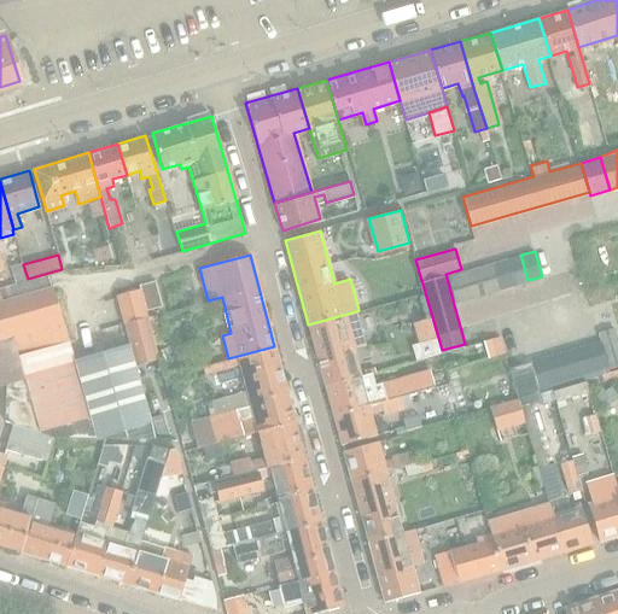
[(520,255),(507,259),(514,285),(528,280),(520,255)]
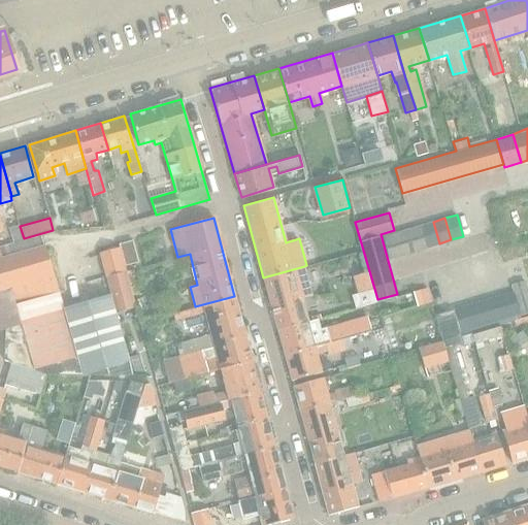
[(433,222),(421,225),(427,247),(439,243),(433,222)]
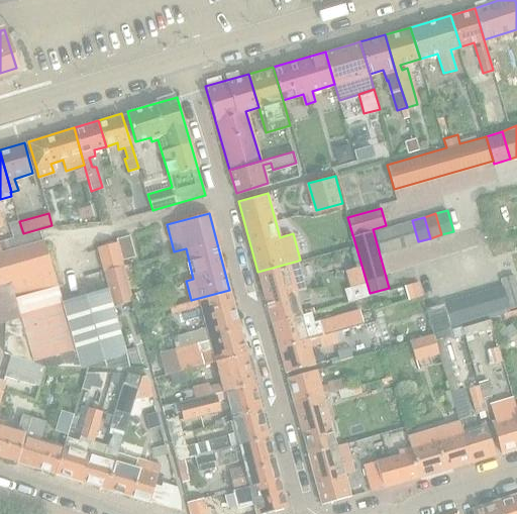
[(412,220),(400,223),(406,245),(418,241),(412,220)]
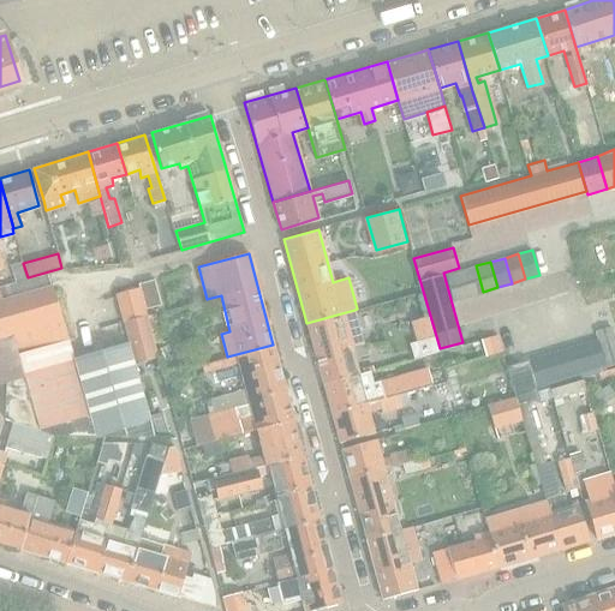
[(476,265),(461,270),(470,295),(483,292),(476,265)]
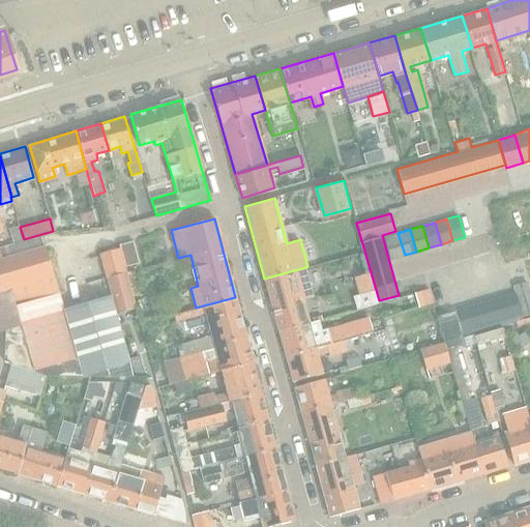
[(405,255),(398,233),(386,236),(392,259),(405,255)]
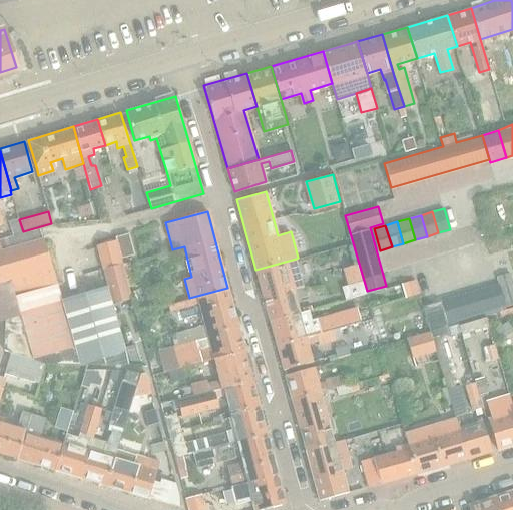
[(44,238),(2,250),(19,314),(62,301),(62,299),(44,238)]
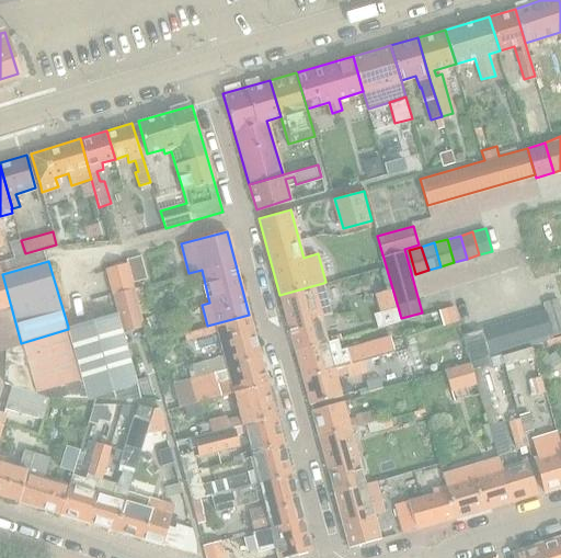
[(113,294),(134,287),(127,261),(105,268),(113,294)]
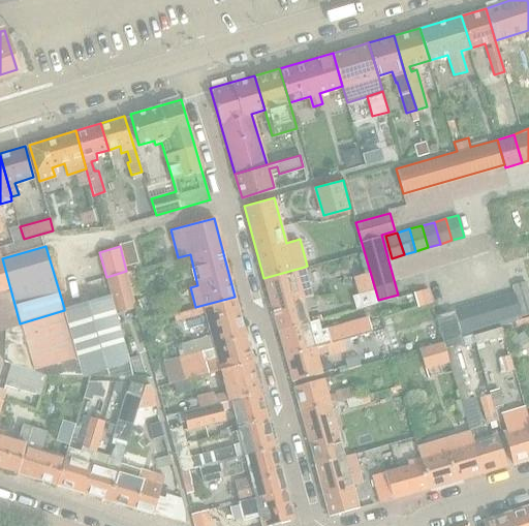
[(0,330),(6,328),(8,362),(10,363),(33,370),(20,323),(2,258),(0,252),(0,330)]
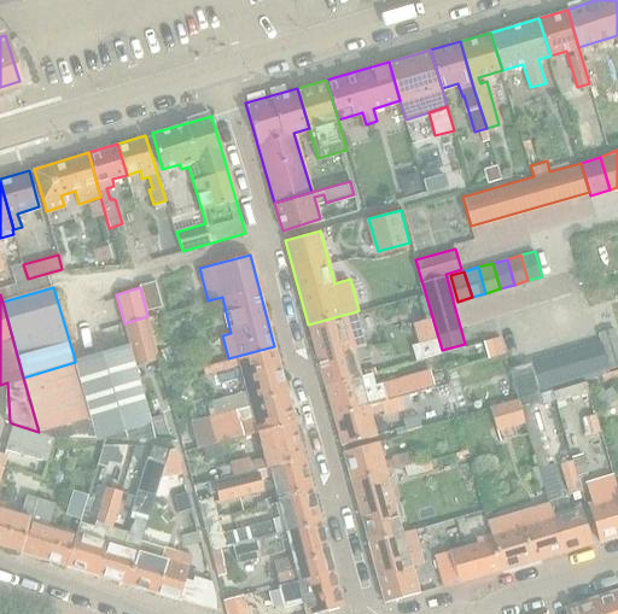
[(325,384),(360,374),(353,348),(365,344),(356,311),(308,325),(325,384)]
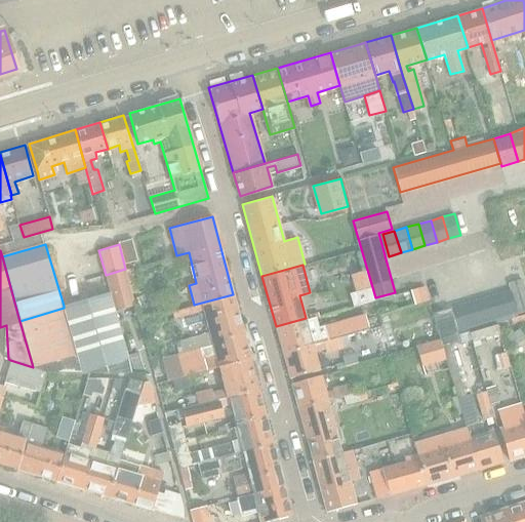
[(134,304),(125,269),(106,275),(114,310),(134,304)]
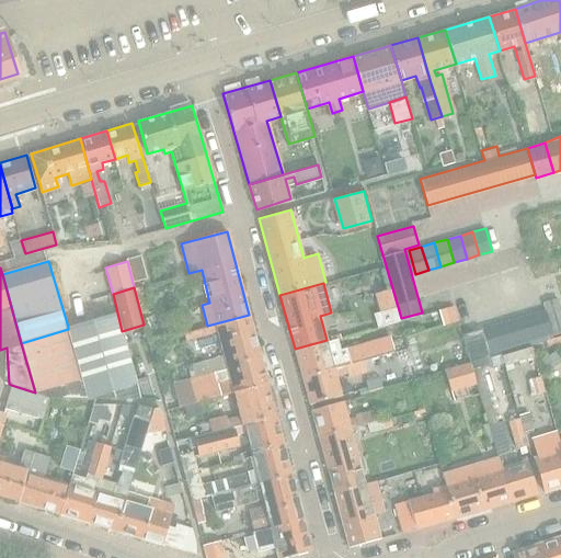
[(560,304),(549,307),(557,331),(560,329),(560,304)]
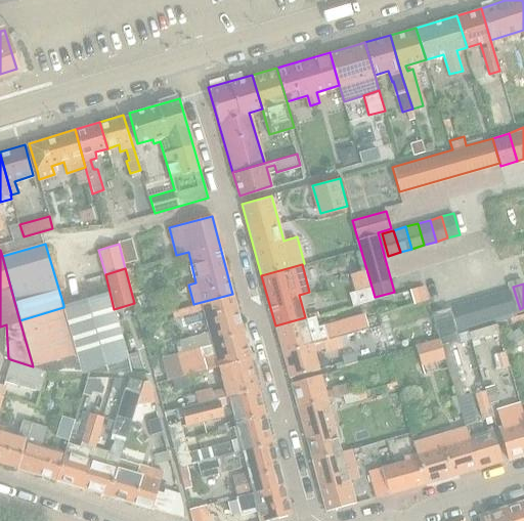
[(510,287),(493,292),(499,314),(517,309),(510,287)]
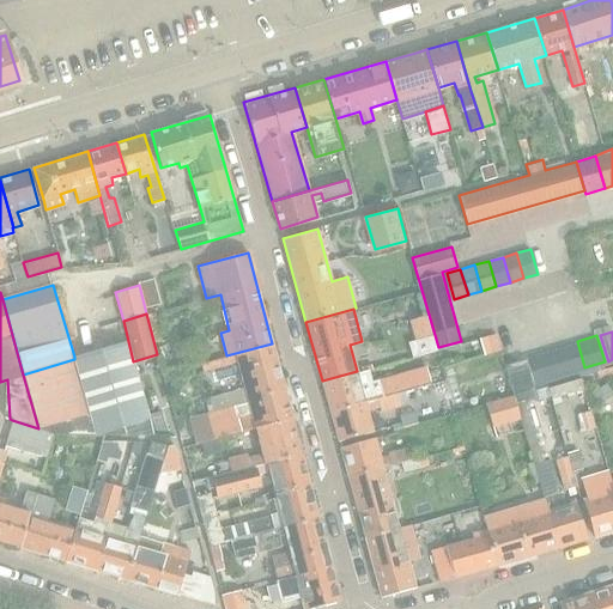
[(74,359),(23,375),(38,428),(54,432),(96,433),(151,433),(149,418),(127,340),(74,357),(74,359)]
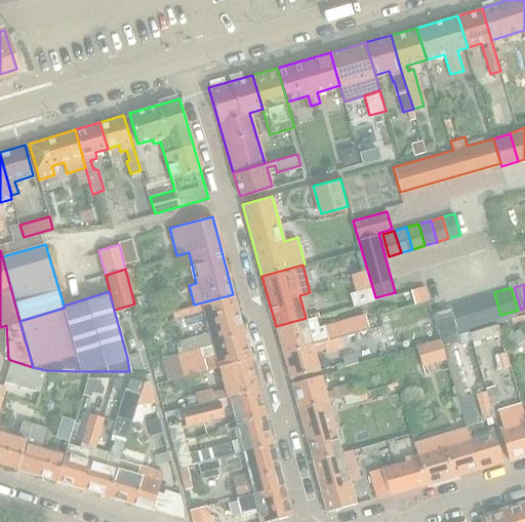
[(500,315),(494,292),(484,295),(490,318),(500,315)]
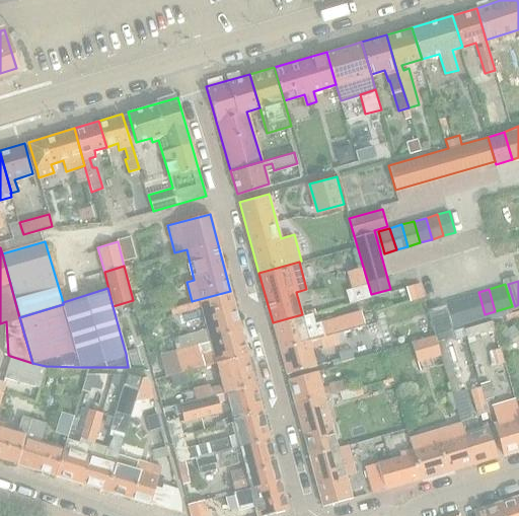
[(230,291),(192,301),(192,302),(200,300),(210,341),(158,354),(164,376),(199,367),(200,367),(246,354),(230,291)]
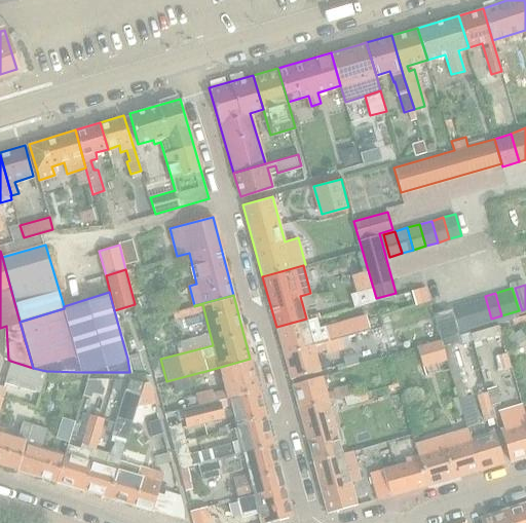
[(485,296),(475,300),(481,322),(491,319),(485,296)]
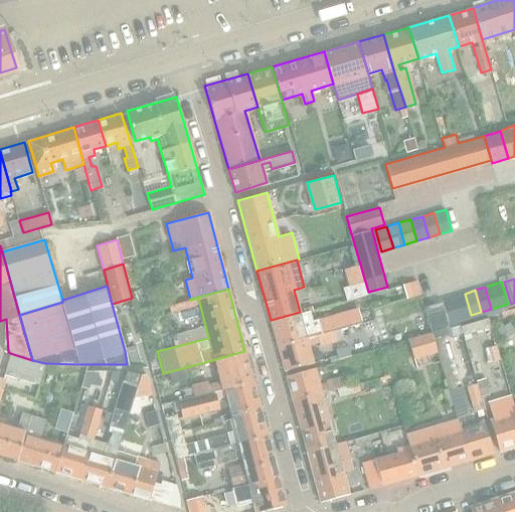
[(471,315),(465,294),(454,297),(460,318),(471,315)]
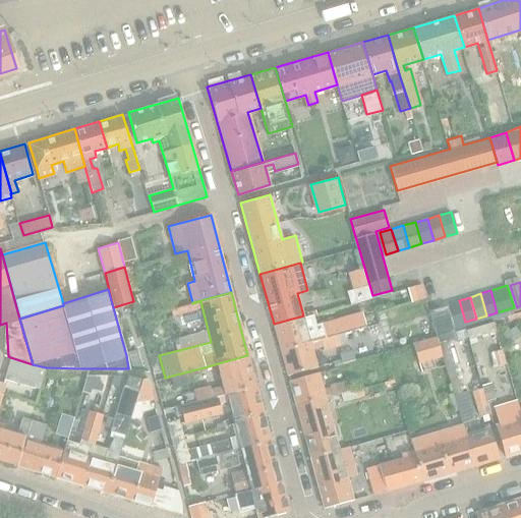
[(459,300),(448,303),(455,325),(465,322),(459,300)]
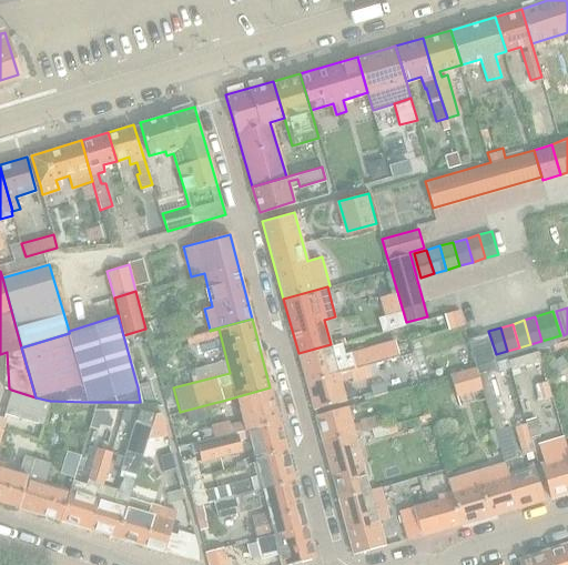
[(467,338),(476,366),(478,375),(498,369),(497,364),(494,355),(496,354),(488,331),(467,338)]
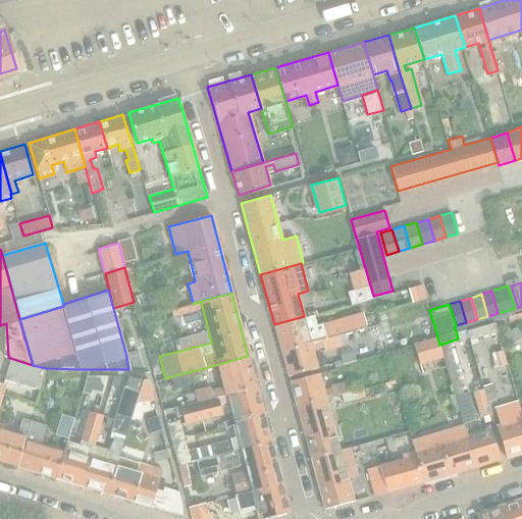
[(304,316),(274,324),(274,325),(280,346),(281,350),(317,339),(326,336),(345,331),(367,325),(363,311),(331,320),(317,324),(314,313),(304,316)]
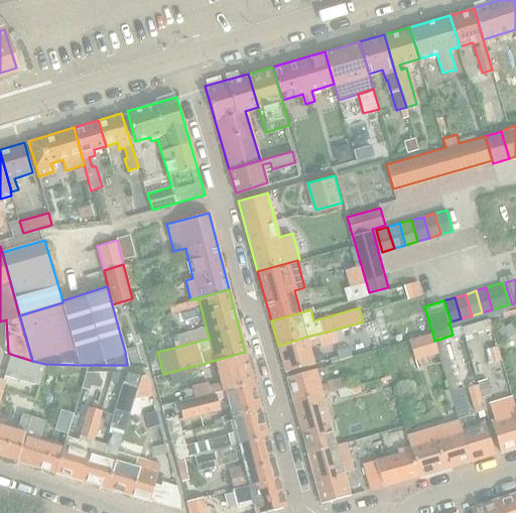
[(323,333),(278,346),(284,370),(313,362),(308,344),(319,341),(320,345),(336,341),(336,337),(343,335),(341,328),(323,333)]
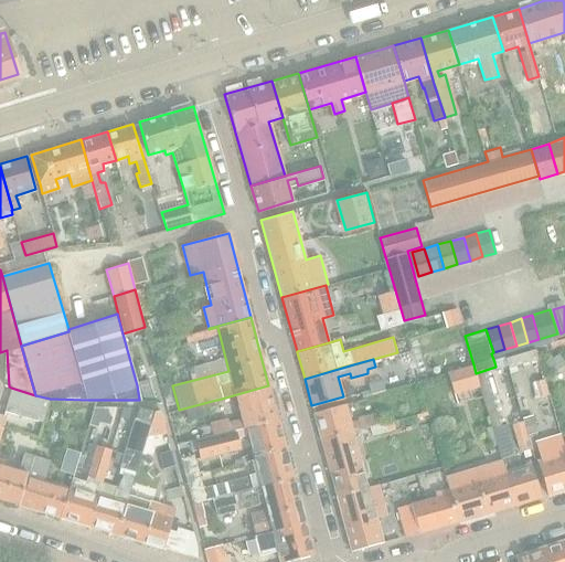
[(476,373),(473,364),(448,372),(454,393),(479,385),(476,373)]
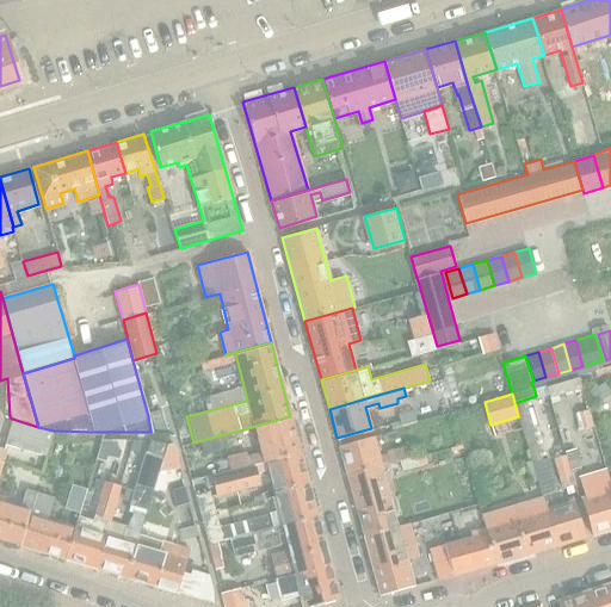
[(543,457),(525,401),(516,403),(532,460),(543,457)]
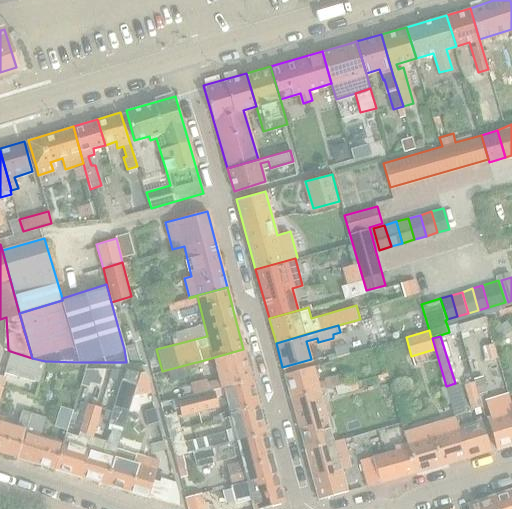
[(335,352),(327,355),(328,358),(348,352),(346,343),(334,347),(335,352)]
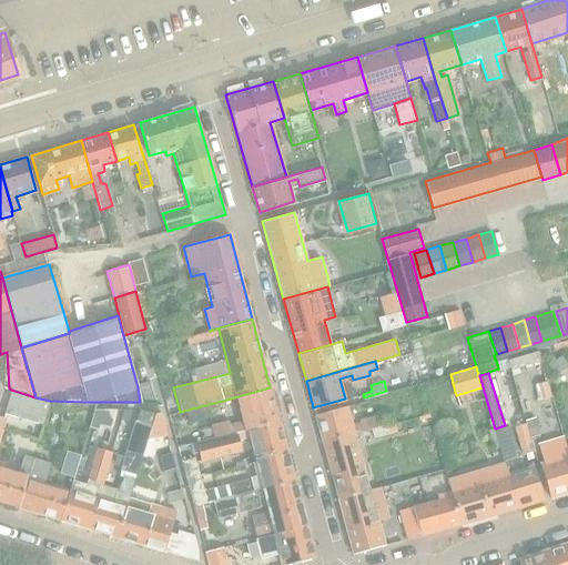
[(210,424),(213,436),(279,420),(270,387),(219,402),(236,397),(242,420),(229,423),(227,420),(210,424)]
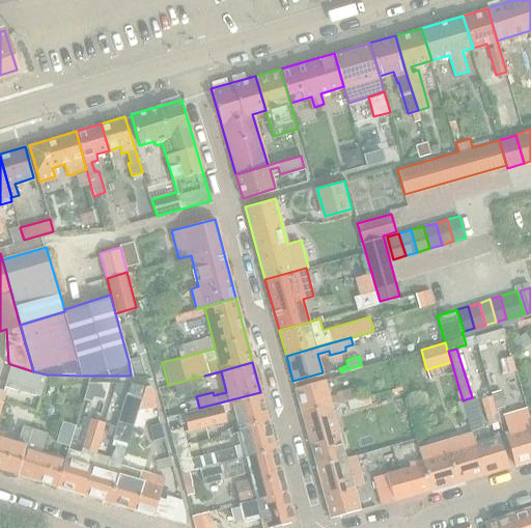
[(47,374),(33,371),(10,364),(4,385),(40,396),(47,374)]
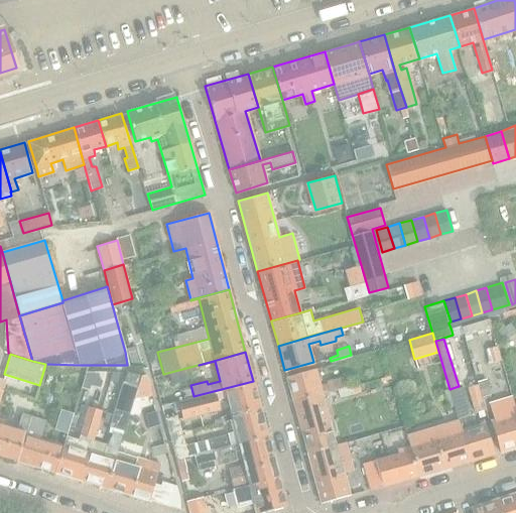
[(286,376),(293,400),(321,393),(321,392),(349,385),(346,374),(330,379),(331,383),(319,386),(314,368),(286,376)]
